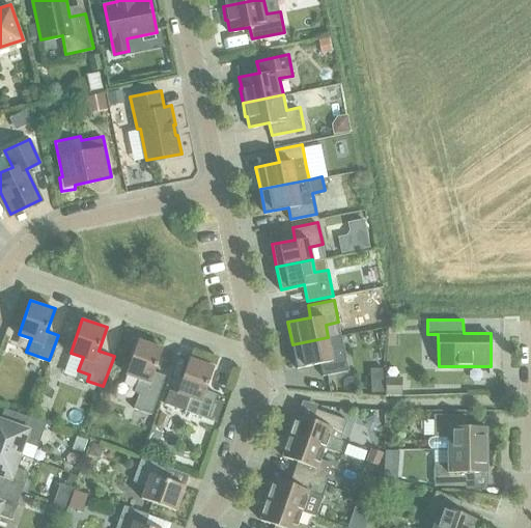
[(341,334),(328,337),(292,344),(297,367),(319,362),(323,374),(348,369),(341,334)]
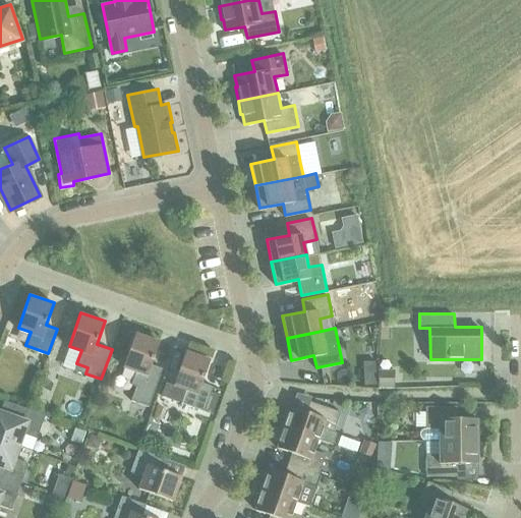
[(123,365),(135,370),(131,384),(136,385),(131,399),(149,405),(163,367),(152,363),(160,341),(135,332),(123,365)]
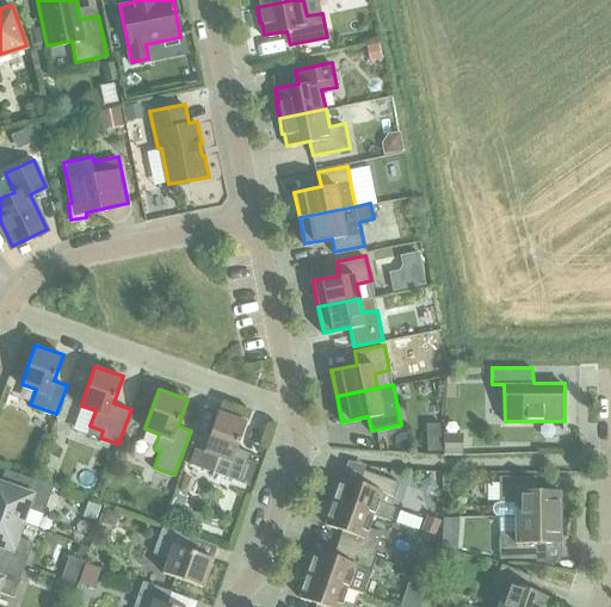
[(195,446),(190,462),(214,470),(213,470),(240,479),(248,483),(257,460),(248,458),(250,452),(238,447),(246,421),(218,410),(204,450),(195,446)]
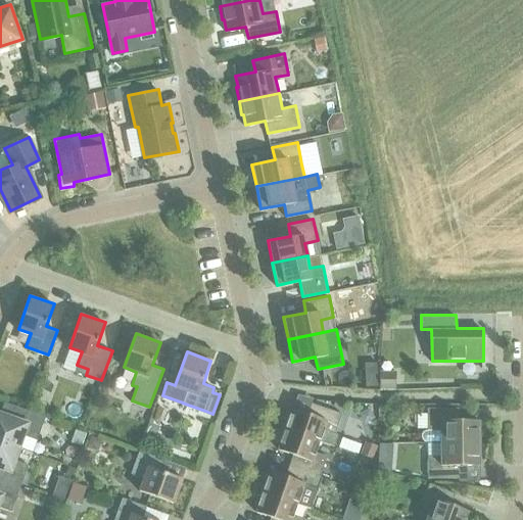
[(394,387),(394,371),(378,371),(378,387),(394,387)]
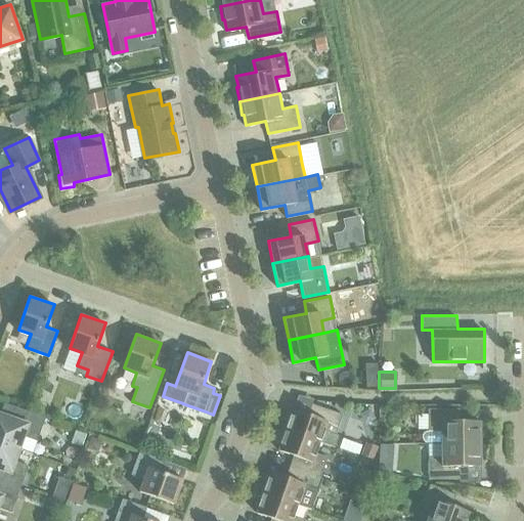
[(0,413),(0,439),(18,446),(24,434),(37,439),(45,416),(4,401),(0,414),(0,413)]
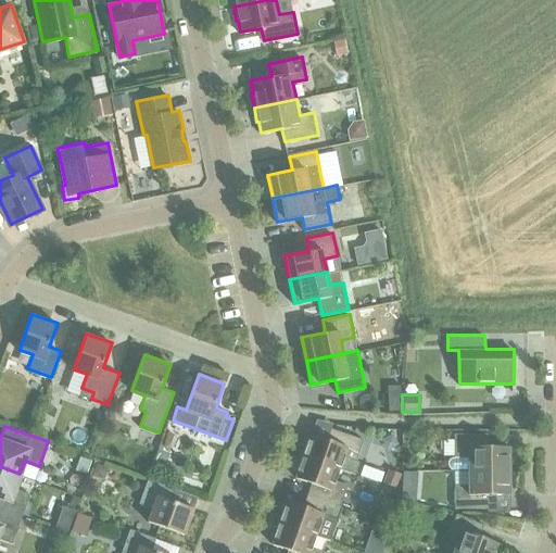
[(312,434),(304,455),(339,467),(354,473),(357,464),(356,460),(364,438),(331,427),(327,439),(312,434)]
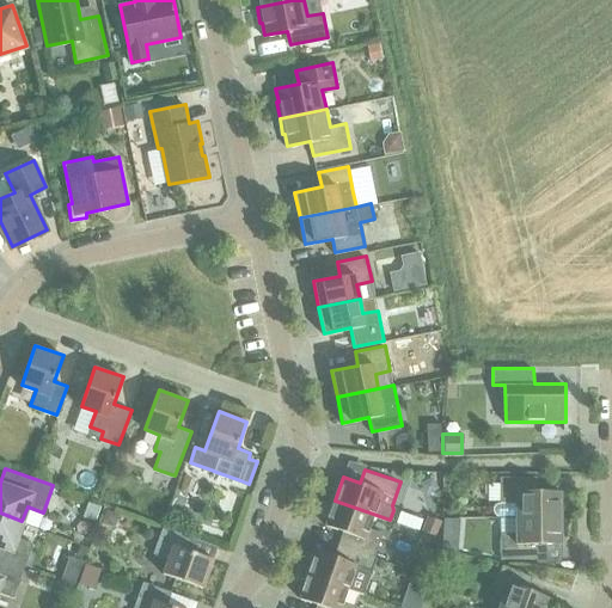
[(500,517),(516,516),(562,516),(562,490),(537,490),(537,476),(500,476),(500,501),(496,503),(493,507),(493,511),(496,515),(500,517)]
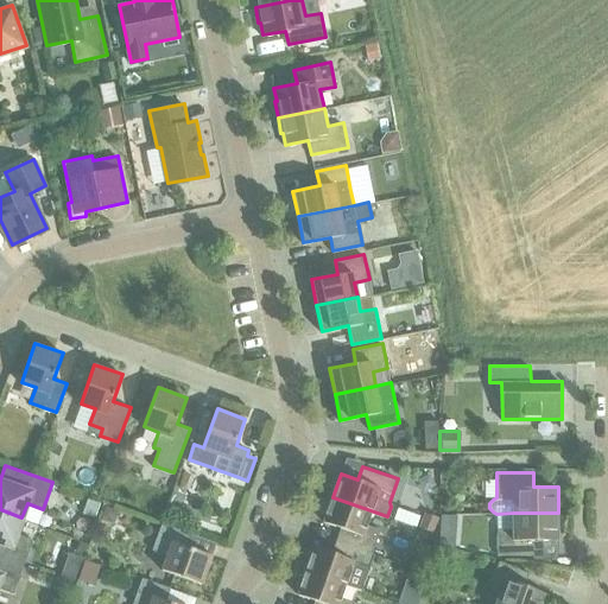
[(341,527),(336,539),(372,552),(380,528),(366,523),(371,510),(333,497),(324,521),(341,527)]
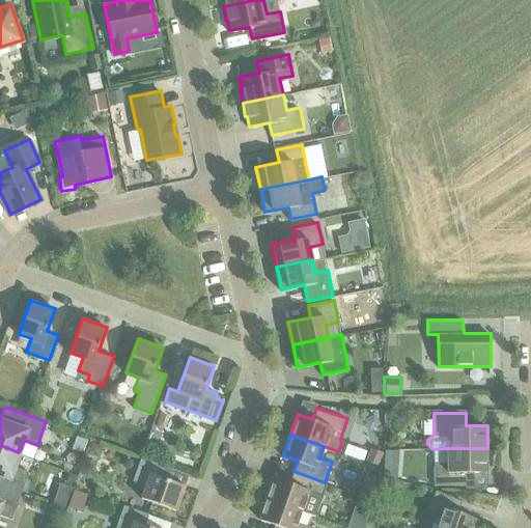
[(0,487),(20,494),(29,470),(15,466),(19,452),(0,445),(0,487)]
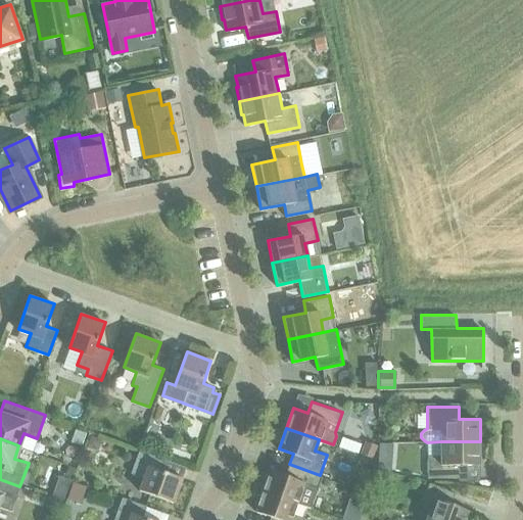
[(441,441),(441,455),(428,455),(428,476),(459,476),(459,464),(480,464),(480,441),(441,441)]
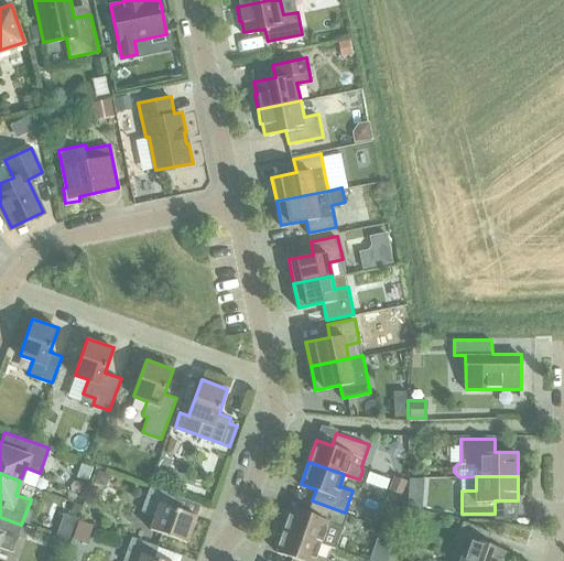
[(141,509),(155,515),(150,528),(187,541),(196,515),(172,506),(176,494),(150,485),(141,509)]
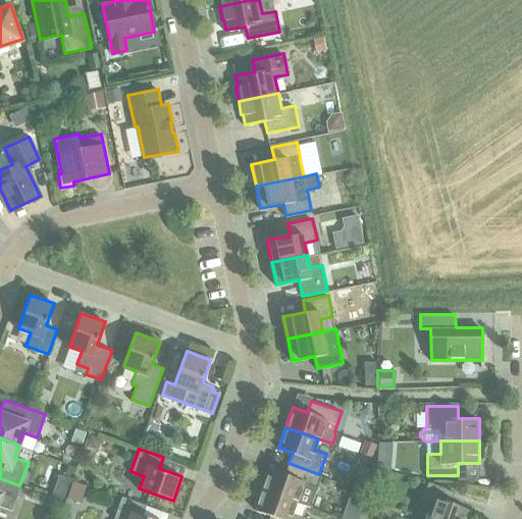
[(270,469),(263,489),(297,501),(310,506),(320,474),(319,474),(289,463),(284,474),(270,469)]
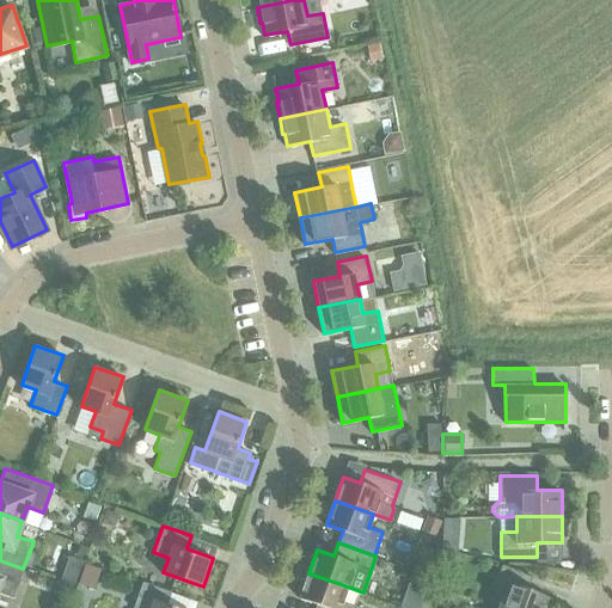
[(74,564),(98,576),(109,556),(85,544),(74,564)]
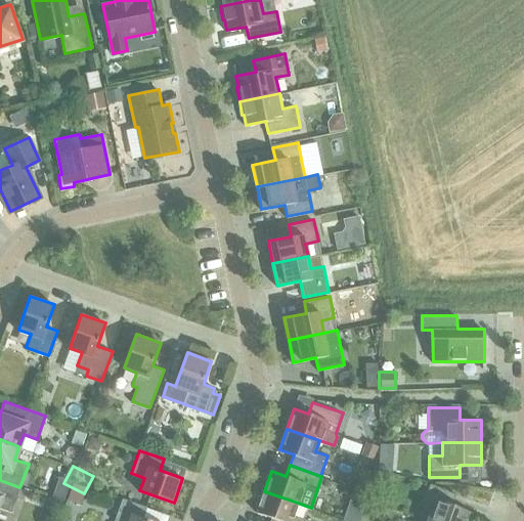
[(0,507),(11,511),(19,487),(0,480),(0,507)]
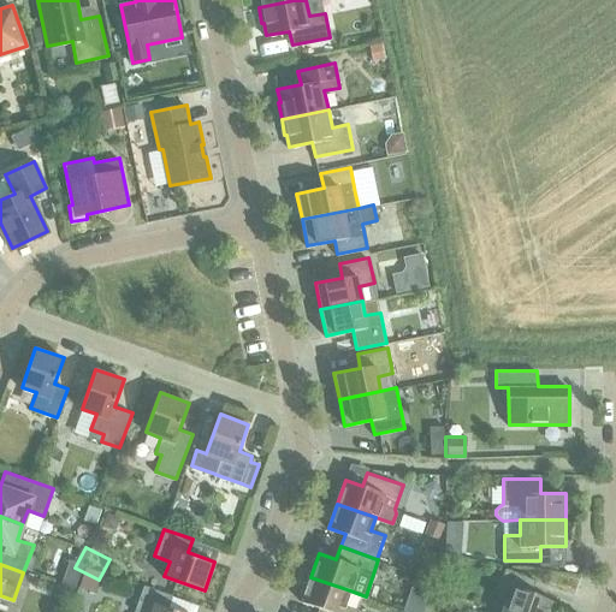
[(508,596),(503,611),(507,611),(550,611),(555,600),(531,593),(535,578),(505,568),(497,593),(508,596)]
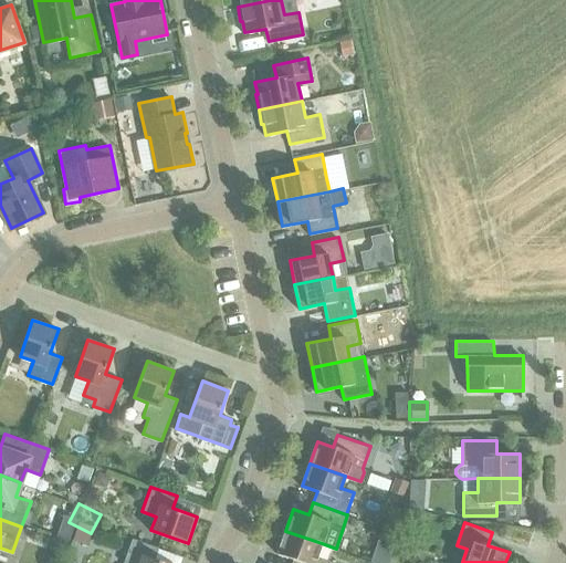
[(293,559),(291,562),(328,562),(329,560),(317,555),(321,543),(285,531),(278,553),(293,559)]
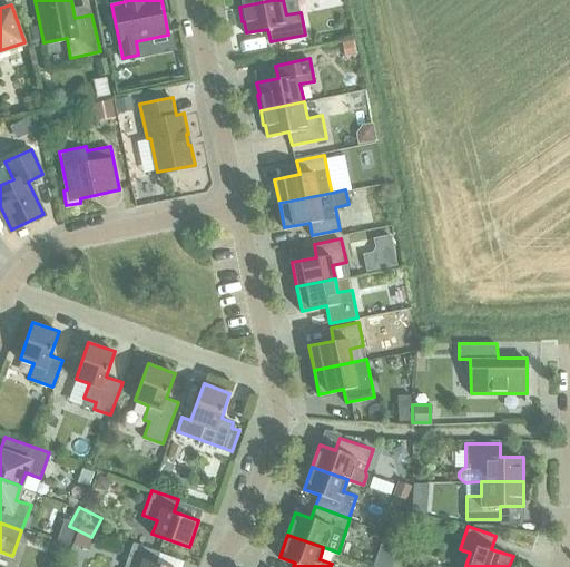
[(125,566),(126,566),(166,566),(156,563),(159,550),(134,541),(125,566)]
